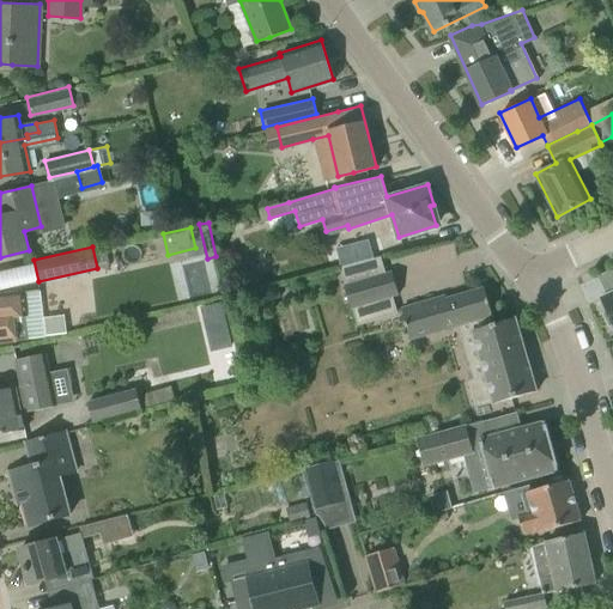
[(399,292),(392,270),(386,273),(360,280),(356,261),(339,266),(345,284),(344,284),(350,306),(352,306),(357,324),(372,320),(368,302),(392,294),(399,292)]
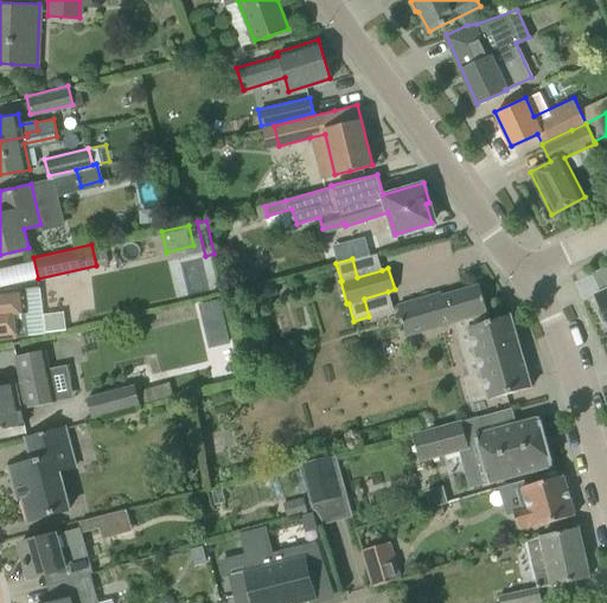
[(484,312),(487,310),(479,283),(433,296),(432,294),(397,303),(406,334),(465,318),(481,373),(465,378),(471,398),(487,393),(489,398),(531,386),(510,313),(486,320),(484,312)]
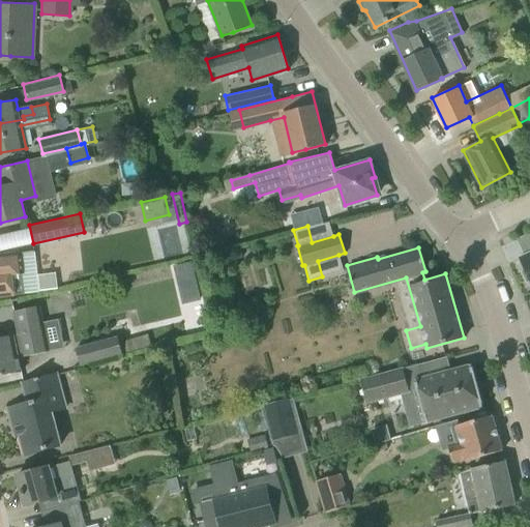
[(0,295),(39,290),(34,249),(0,252),(0,295)]
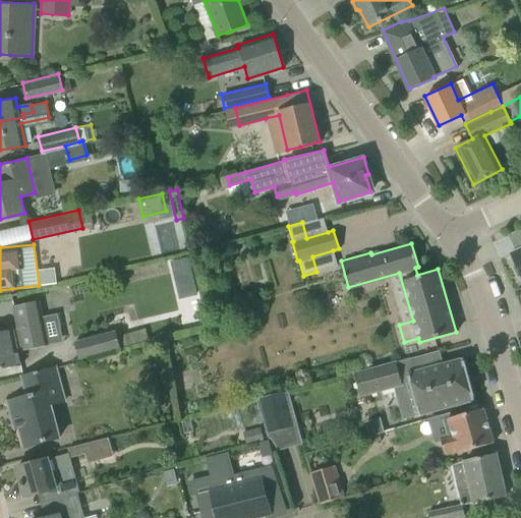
[(520,246),(510,252),(515,264),(513,265),(518,275),(520,274),(520,275),(520,246)]
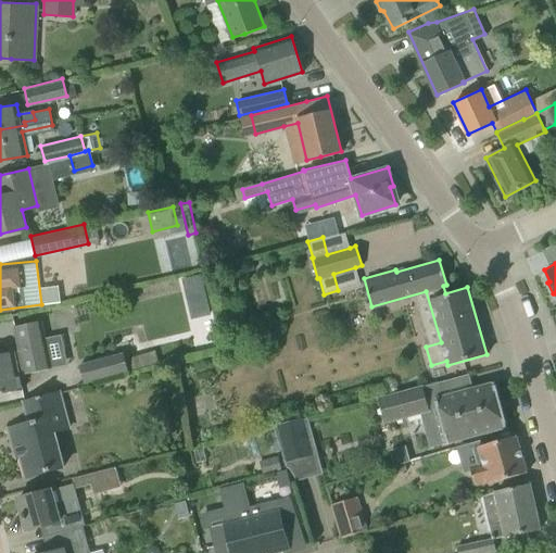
[(0,392),(22,389),(19,372),(23,372),(23,373),(51,367),(41,319),(13,326),(19,350),(14,351),(14,350),(0,353),(0,392)]
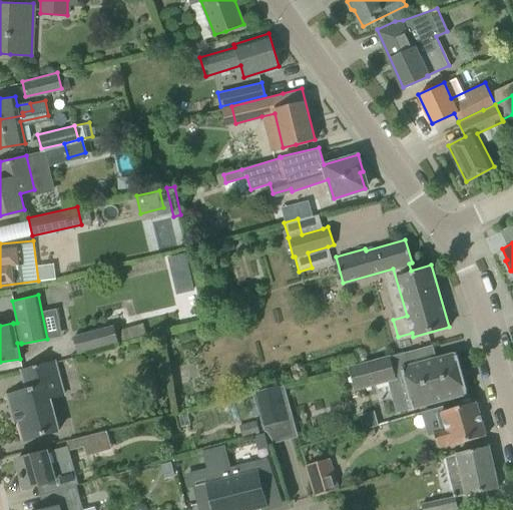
[(72,335),(77,353),(117,342),(112,324),(72,335)]
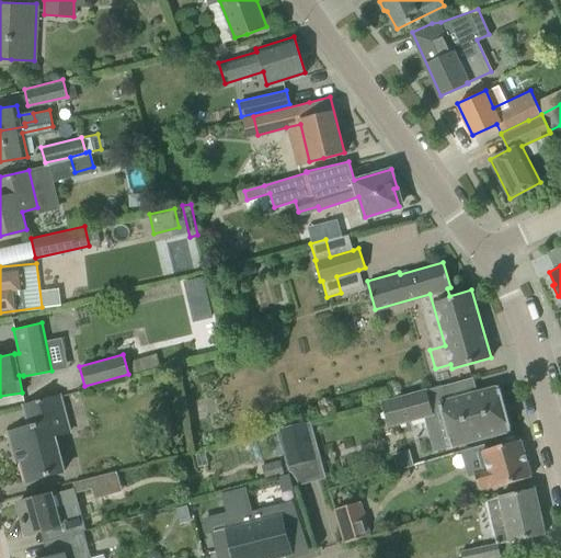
[(443,384),(381,401),(388,425),(424,416),(442,411),(450,445),(510,430),(497,385),(447,398),(443,384)]
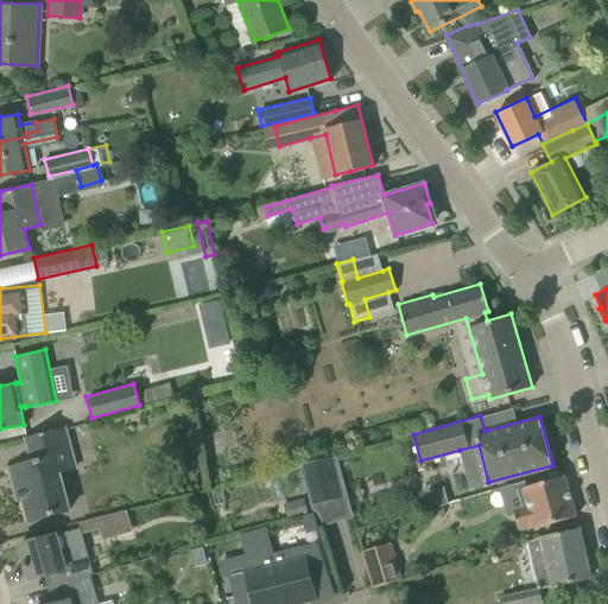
[(10,465),(19,498),(24,497),(30,520),(68,509),(58,471),(74,466),(64,428),(26,437),(32,462),(10,465)]
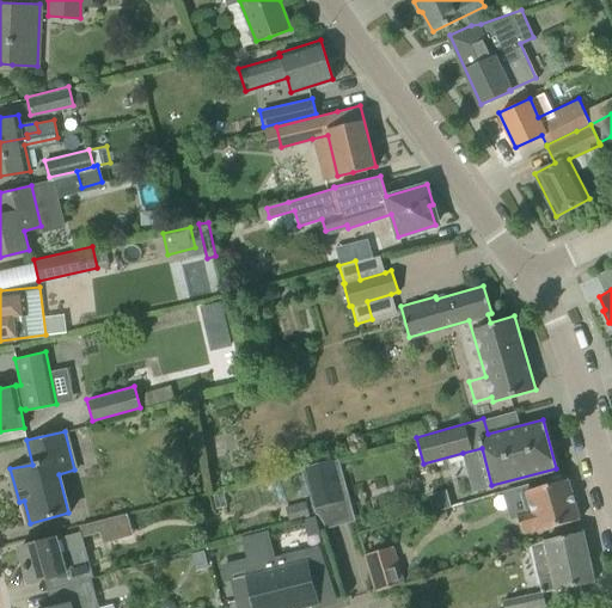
[(304,467),(316,510),(350,501),(338,458),(304,467)]
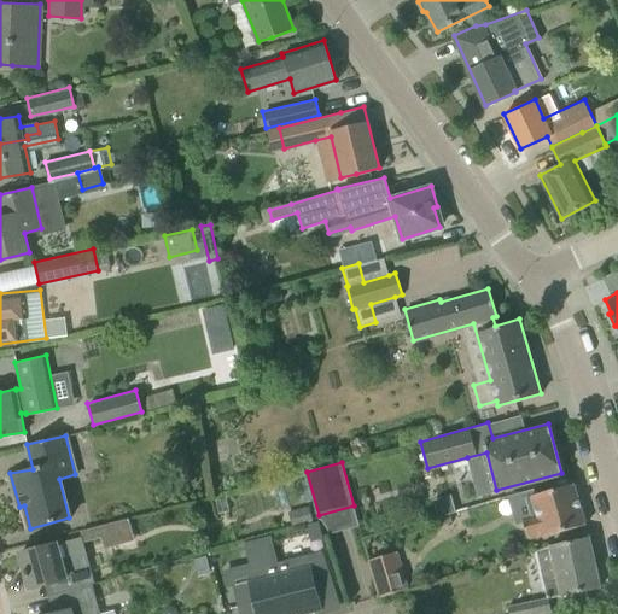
[(522,515),(528,537),(543,532),(543,536),(586,524),(573,483),(531,493),(536,512),(522,515)]
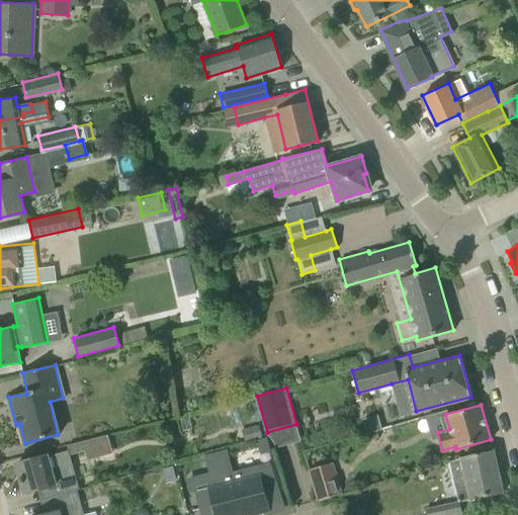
[(376,429),(366,432),(368,439),(378,436),(376,429)]
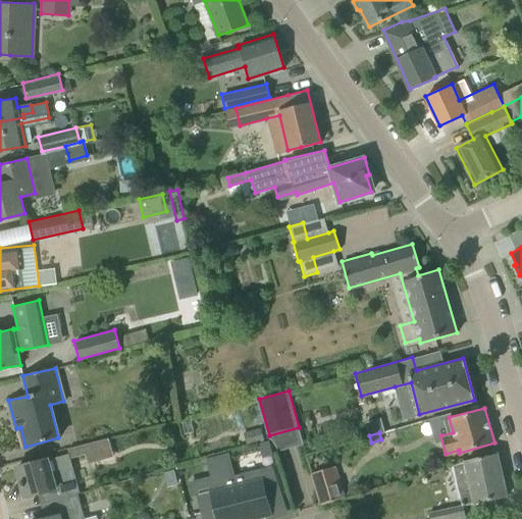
[(268,439),(258,442),(261,453),(271,450),(268,439)]
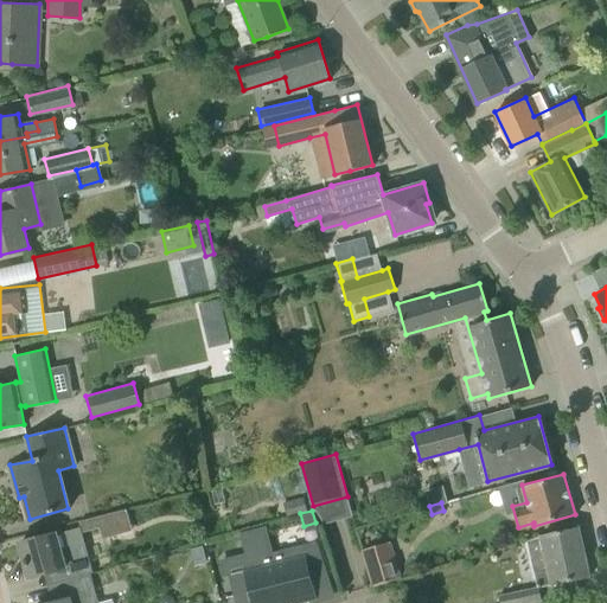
[(95,515),(85,518),(88,525),(97,523),(95,515)]
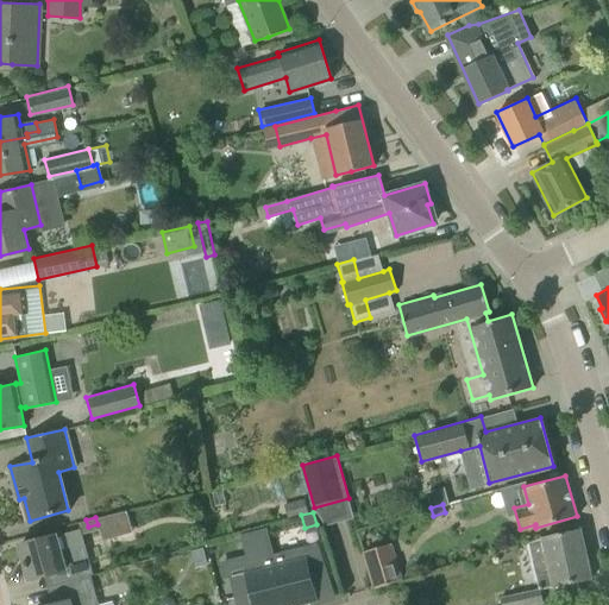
[(245,554),(246,559),(253,556),(257,571),(250,573),(250,571),(228,577),(233,597),(252,592),(255,604),(286,604),(272,553),(267,527),(239,534),(245,554)]
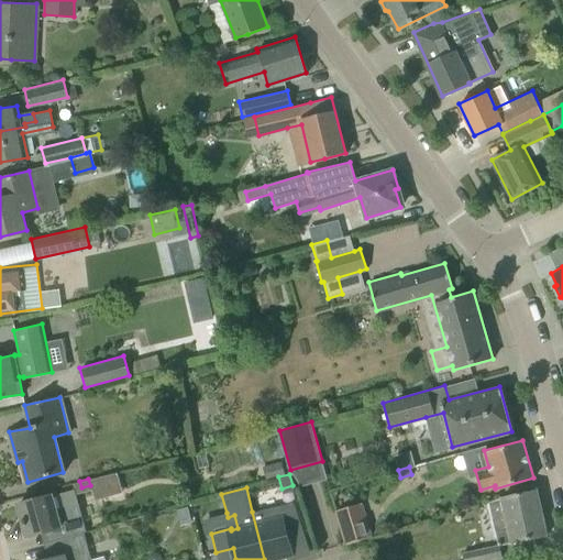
[(500,497),(487,500),(497,544),(498,544),(498,545),(510,542),(547,534),(537,489),(515,494),(503,496),(500,497)]
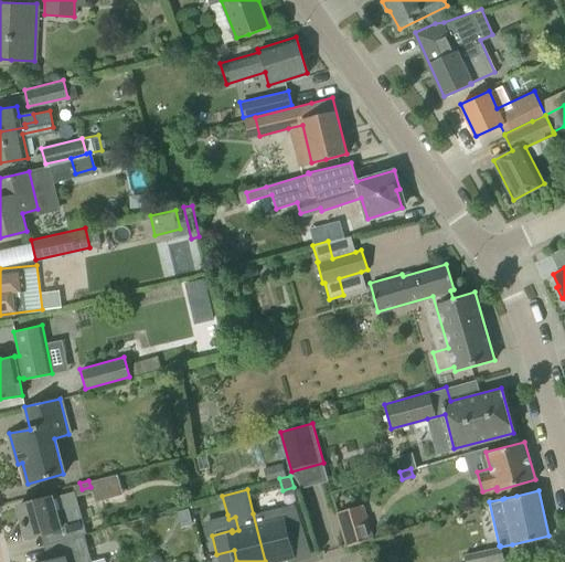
[(44,545),(50,544),(50,543),(84,534),(84,533),(87,532),(78,502),(68,506),(65,492),(18,506),(27,538),(53,530),(55,541),(43,544),(44,545)]
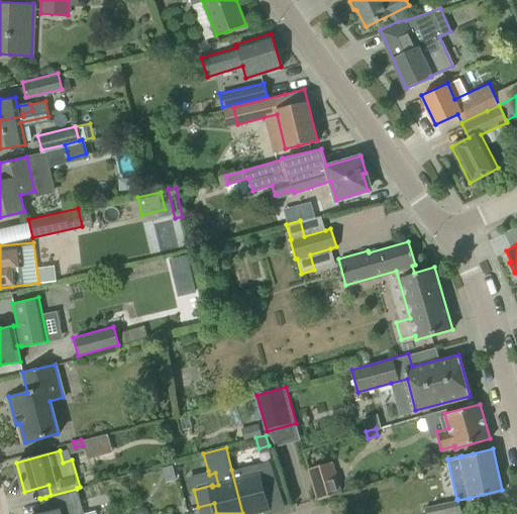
[(263,493),(279,489),(270,459),(232,470),(244,513),(247,513),(267,509),(263,493)]
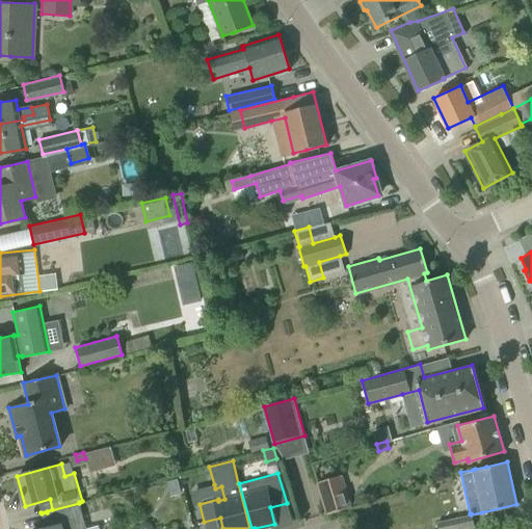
[(317,481),(326,513),(350,506),(341,474),(317,481)]
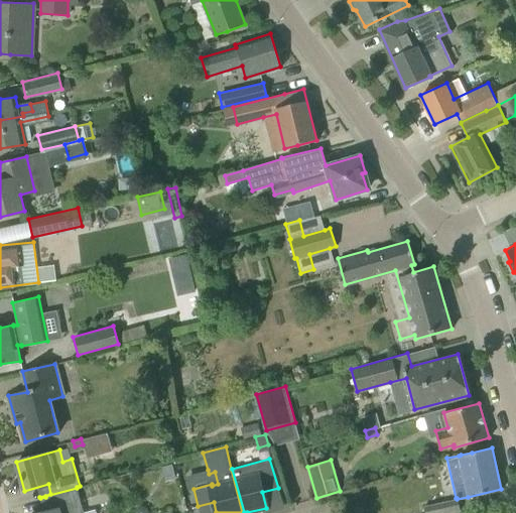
[(171,461),(161,464),(165,478),(175,476),(171,461)]
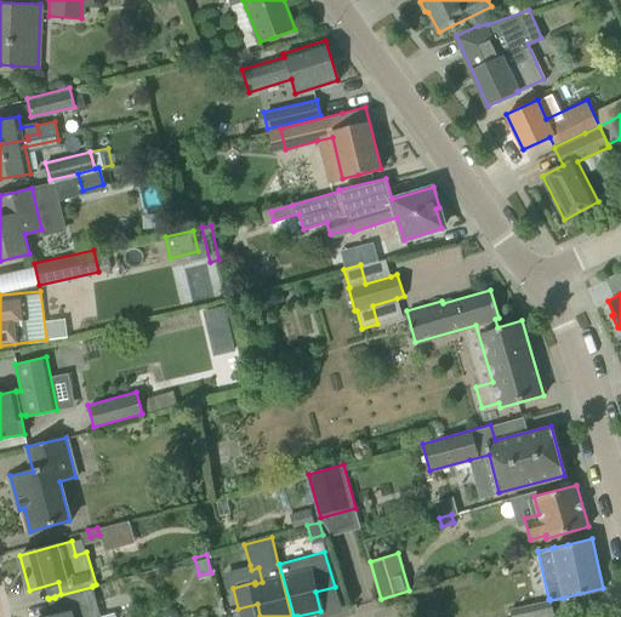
[(51,616),(117,616),(115,611),(100,615),(92,587),(55,596),(55,598),(60,615),(51,616)]
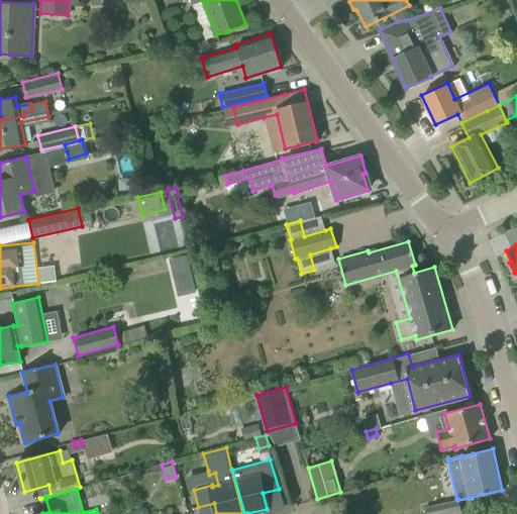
[(275,490),(274,509),(285,509),(286,490),(275,490)]
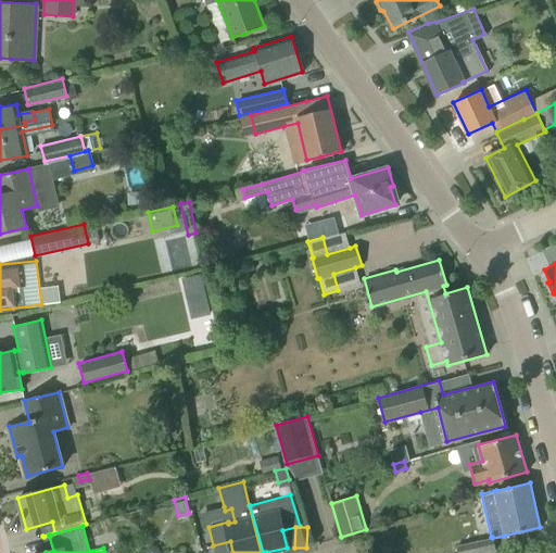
[(456,544),(457,552),(478,552),(495,550),(492,538),(492,537),(491,537),(456,544)]
